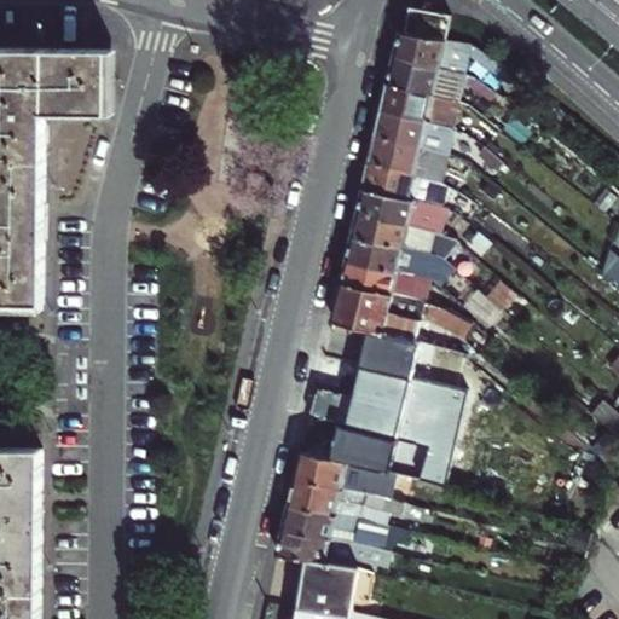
[(410,6),(405,30),(447,38),(451,15),(410,6)]
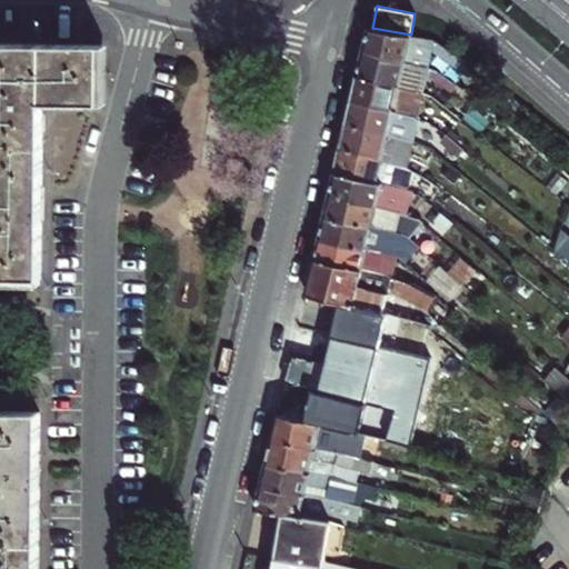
[(428,68),(432,51),(469,77),(475,67),(435,39),(411,35),(372,28),(368,28),(366,38),(362,50),(428,68)]
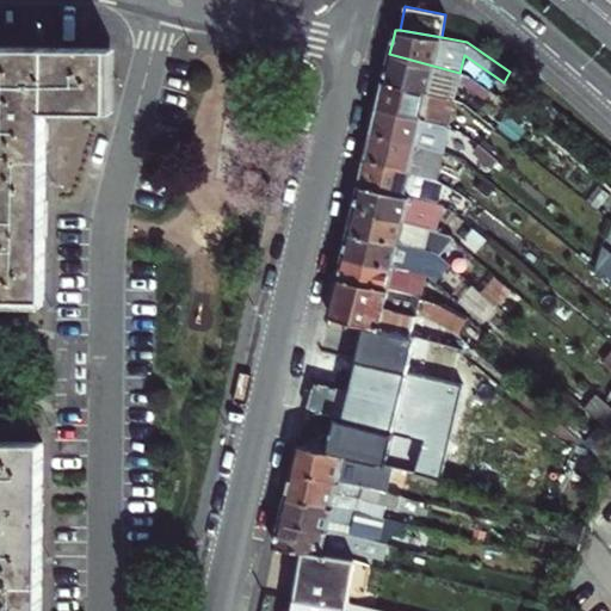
[(107,110),(109,48),(0,45),(0,297),(43,298),(44,263),(45,119),(45,110),(107,110)]
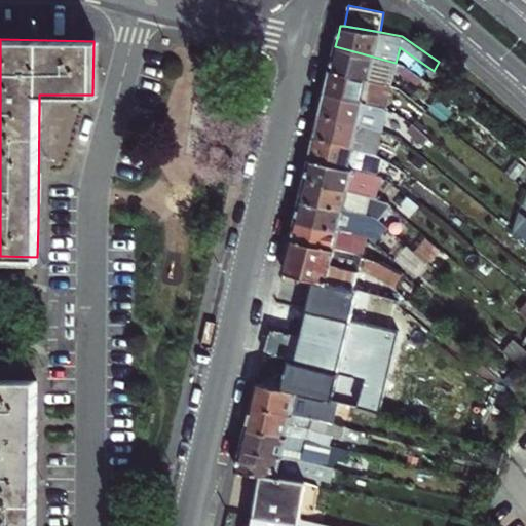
[(390,87),(396,63),(335,46),(334,53),(330,70),(390,87)]
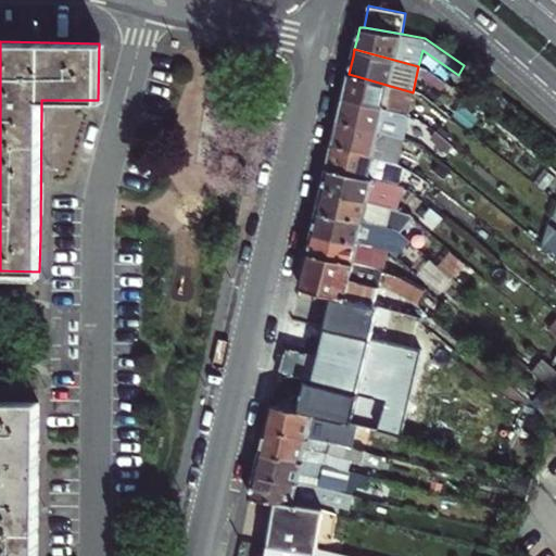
[(446,83),(428,70),(422,77),(441,90),(446,83)]
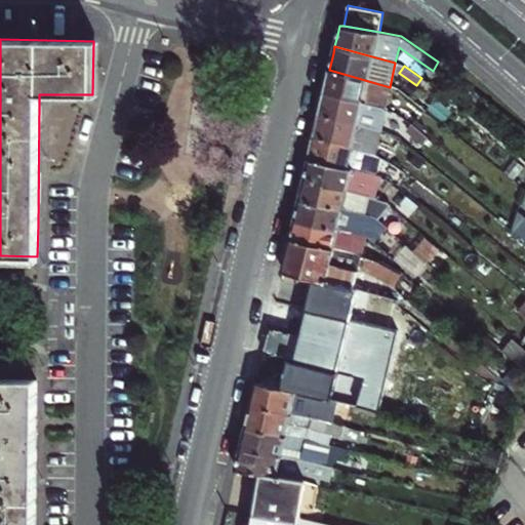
[(324,91),(385,110),(390,87),(329,70),(327,78),(324,91)]
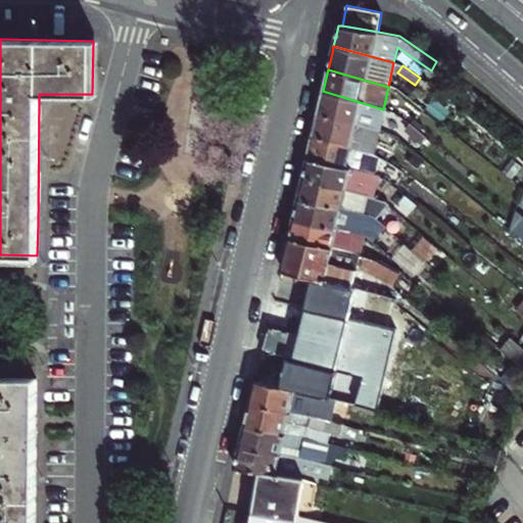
[(415,85),(430,96),(434,90),(420,78),(415,85)]
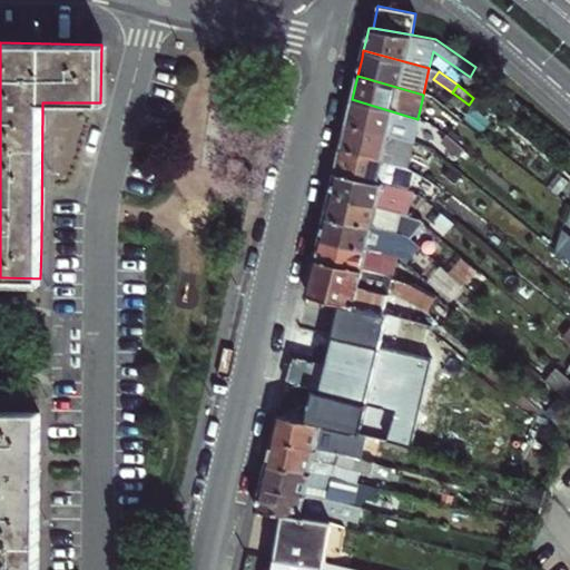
[(350,109),(346,124),(413,143),(418,119),(352,99),(350,109)]
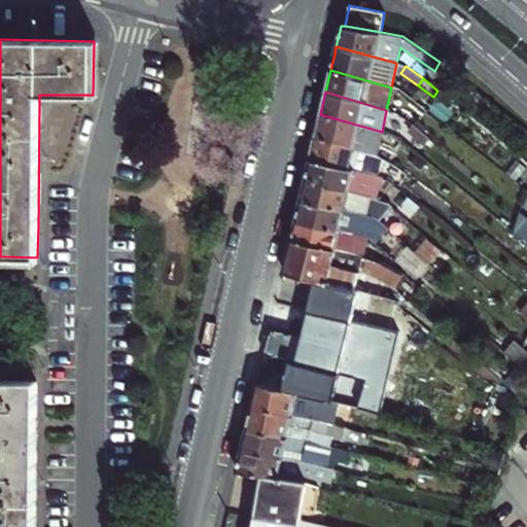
[(453,110),(436,97),(427,107),(444,121),(453,110)]
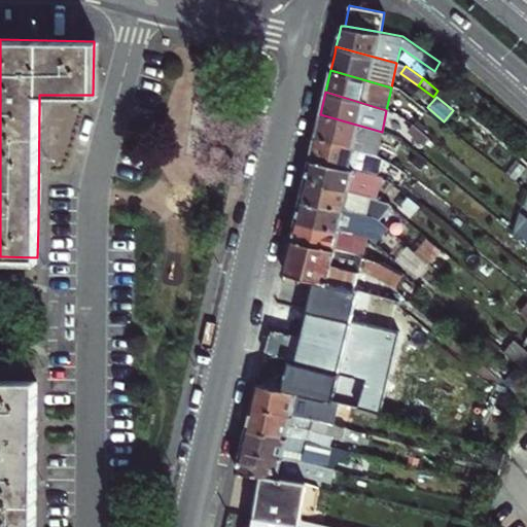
[(315,137),(376,154),(382,132),(320,114),(318,123),(315,137)]
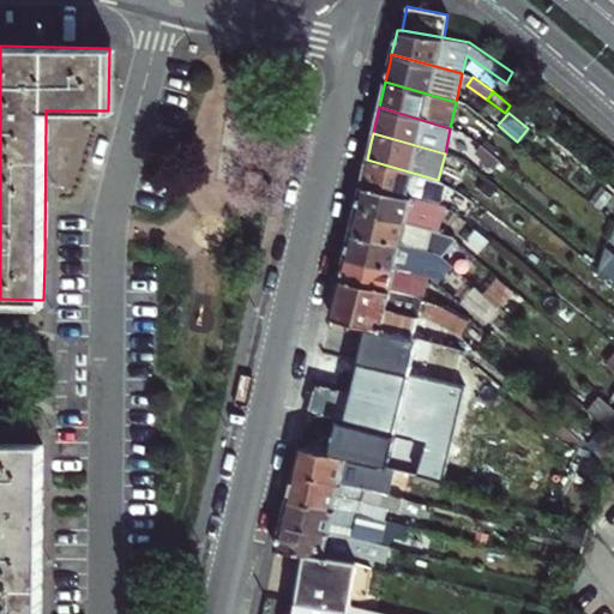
[(477,151),(497,167),(501,160),(482,144),(477,151)]
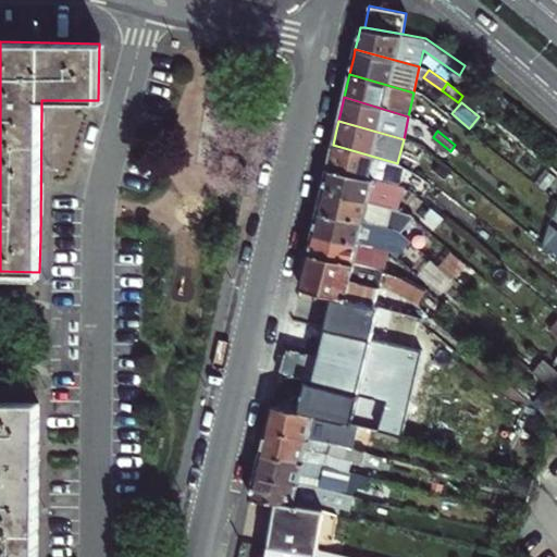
[(327,169),(398,186),(408,169),(397,163),(333,145),(331,153),(327,169)]
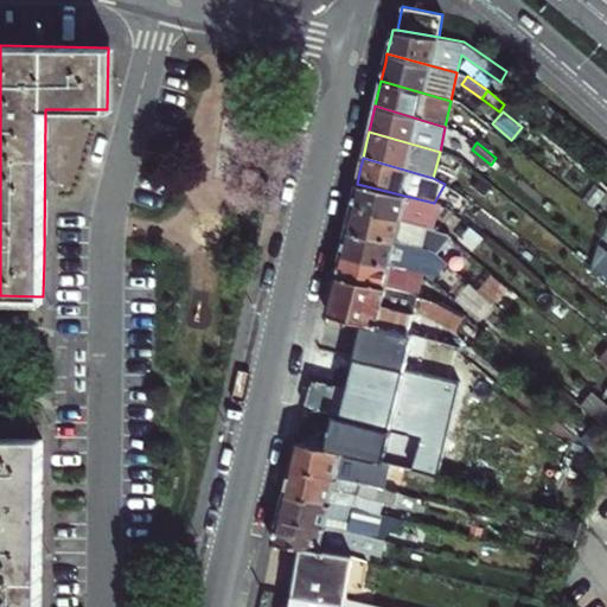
[(484,179),(477,187),(485,196),(493,186),(484,179)]
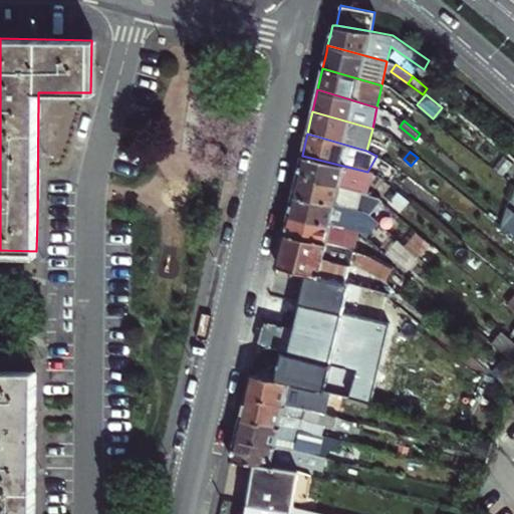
[(297,175),(360,192),(367,172),(302,156),(300,162),(297,175)]
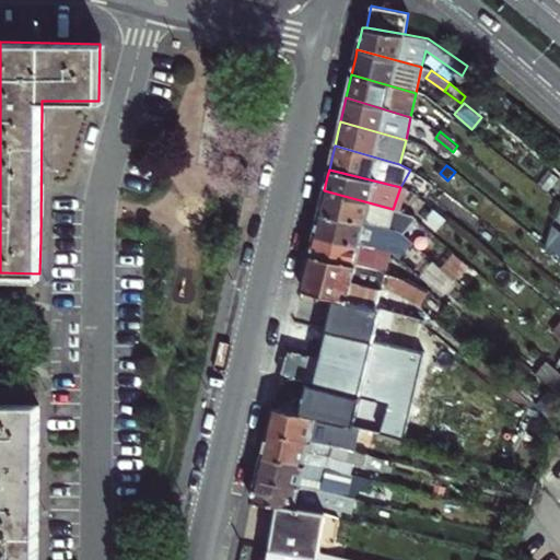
[(408,189),(400,187),(393,209),(401,211),(408,189)]
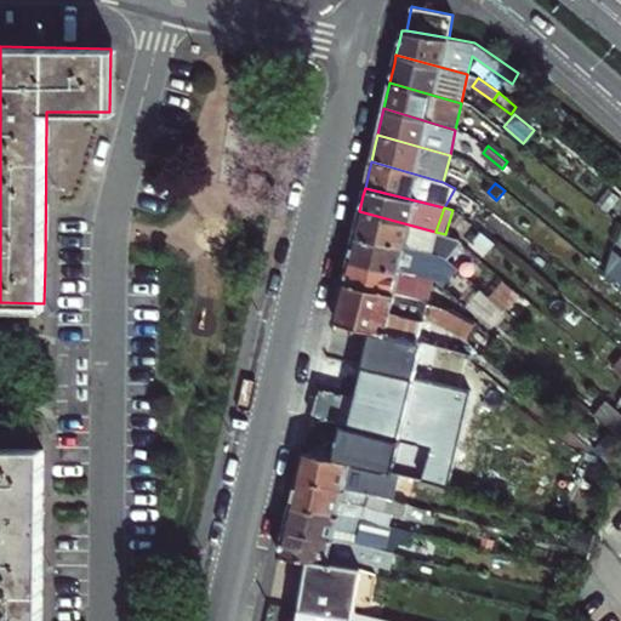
[(439,255),(446,261),(462,241),(459,239),(445,234),(436,232),(359,211),(358,218),(354,235),(405,248),(406,246),(439,255)]
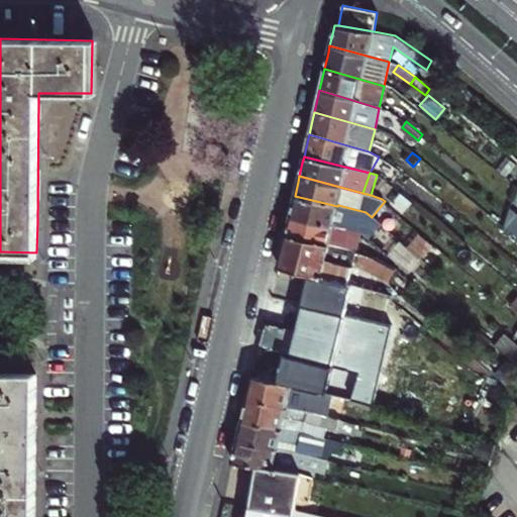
[(412,203),(401,193),(392,202),(404,212),(412,203)]
